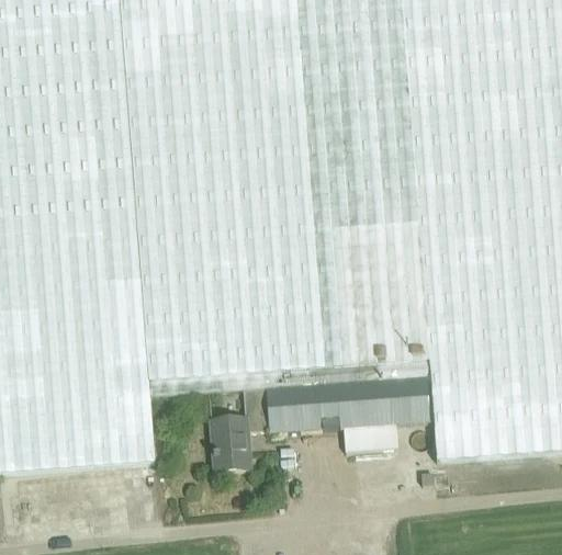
[(243,389),(266,387),(430,375),(434,420),(436,460),(561,450),(561,0),(0,0),(0,472),(155,461),(150,396),(209,392),(243,389)]
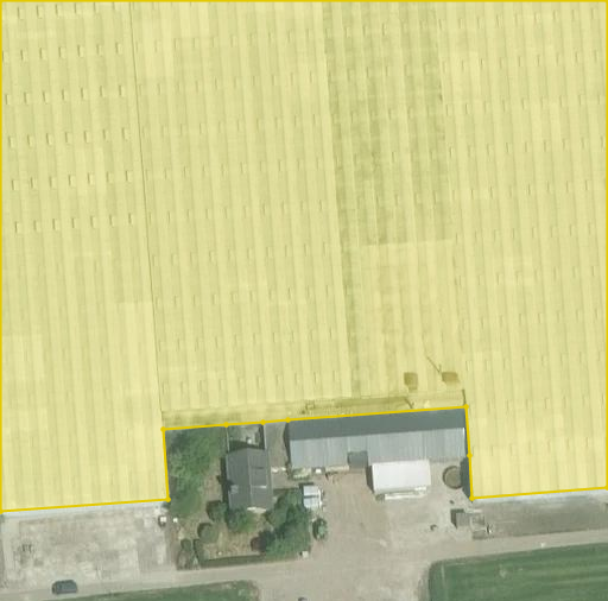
[(287,419),(291,466),(291,468),(372,462),(429,457),(469,455),(466,406),(287,419)]
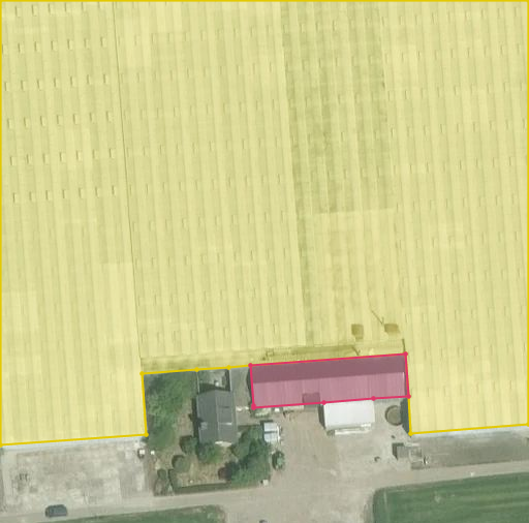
[(228,367),(229,380),(230,393),(198,395),(201,443),(236,441),(232,405),(251,404),(251,405),(253,405),(250,365),(228,367)]
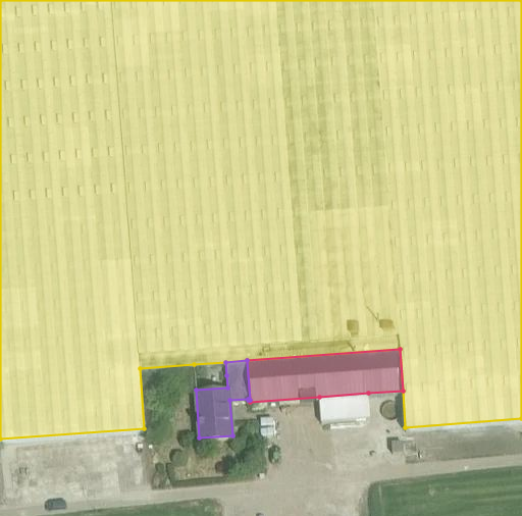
[(368,393),(319,397),(321,419),(370,415),(368,393)]
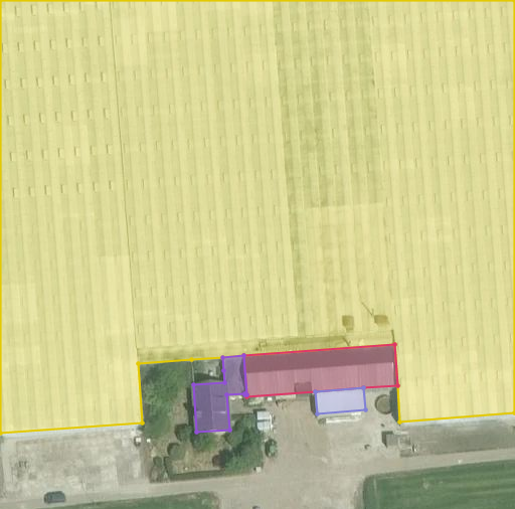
[(386,444),(397,443),(396,432),(386,433),(386,444)]
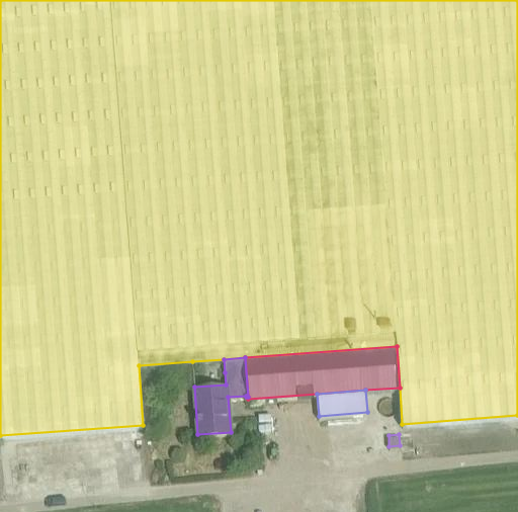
All buildings are outlined.
